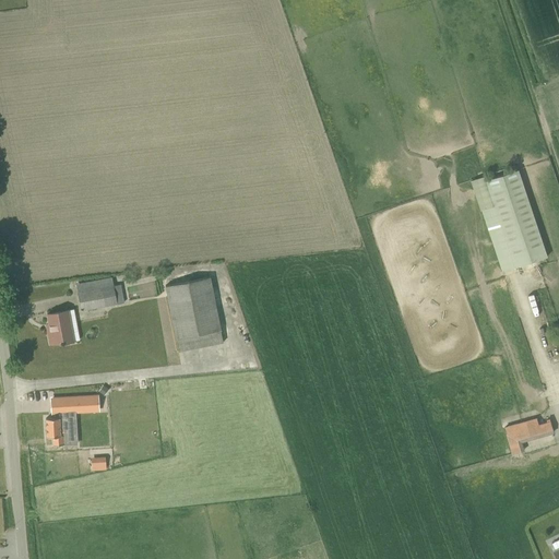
[(547,257),(519,169),(486,180),(484,175),(470,179),(480,211),(482,211),(502,271),(547,257)]
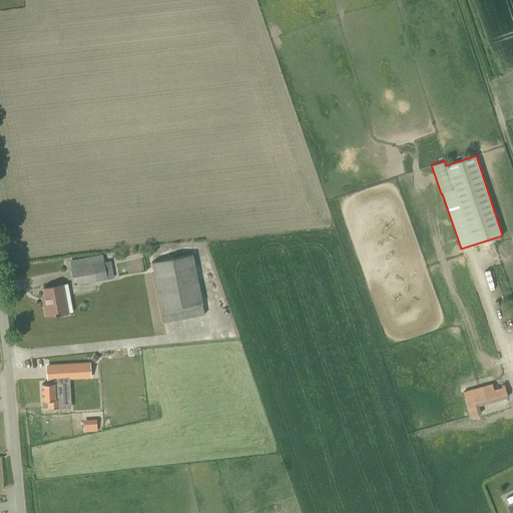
[(164,323),(204,315),(192,253),(152,262),(164,323)]
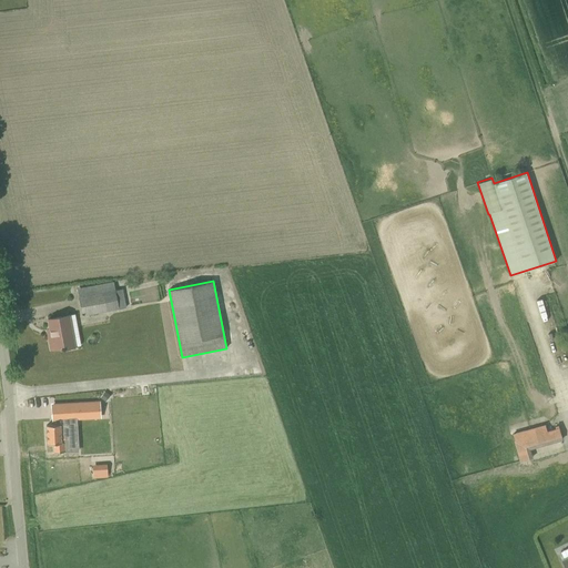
[(122,288),(115,290),(79,296),(82,315),(127,307),(122,288)]
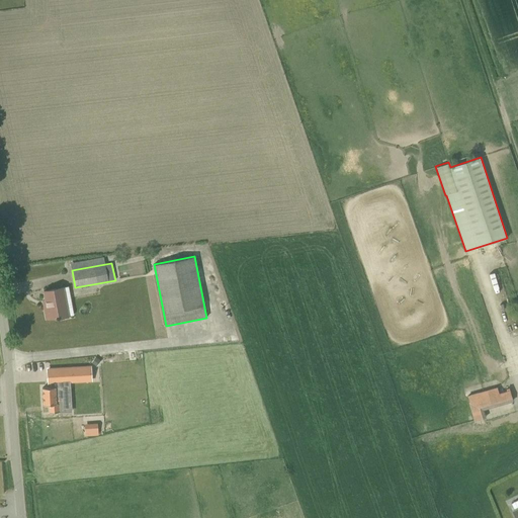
[(56,319),(68,317),(63,287),(45,290),(48,307),(45,308),(47,319),(56,317),(56,319)]
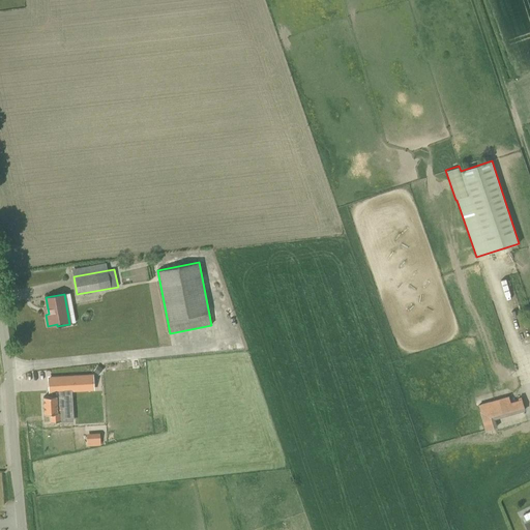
[(45,414),(58,414),(59,412),(66,412),(66,411),(71,411),(70,394),(43,396),(45,414)]
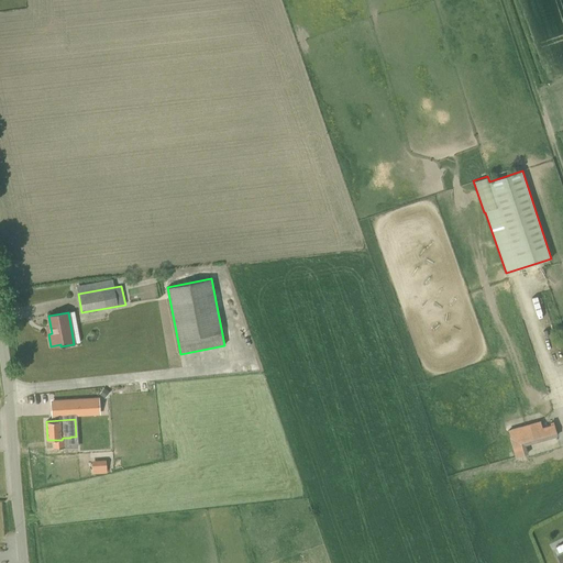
[(542,428),(540,420),(508,430),(516,457),(528,454),(526,445),(558,437),(553,421),(550,422),(551,426),(542,428)]
